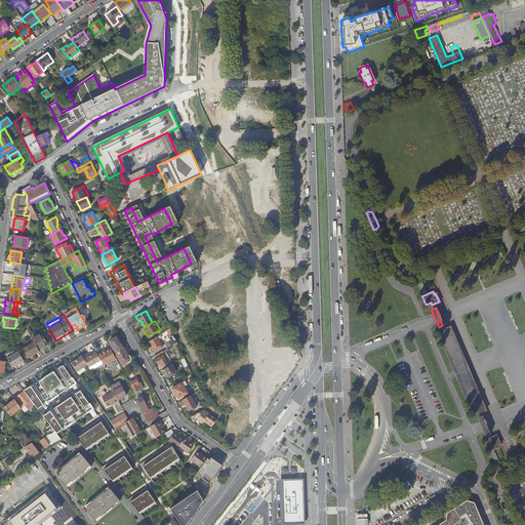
[(477,411),(478,413),(485,410),(450,326),(441,330),(442,332),(438,334),(440,339),(446,355),(468,406),(471,413),(477,411)]
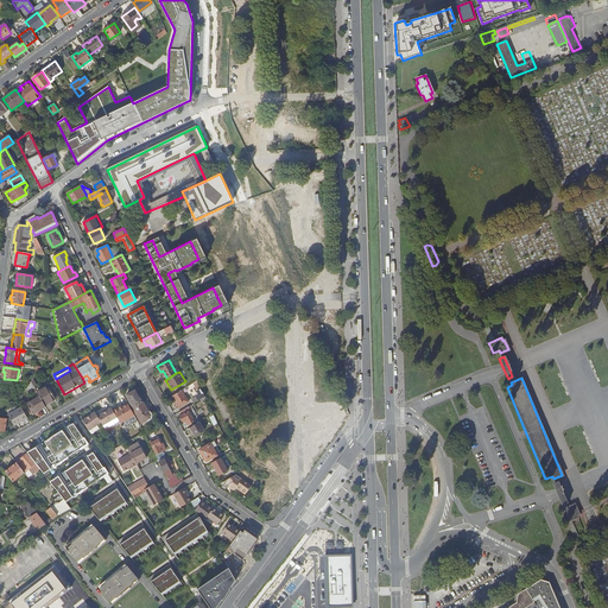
[(197,380),(192,382),(195,387),(198,394),(196,397),(198,400),(204,397),(206,397),(197,380)]
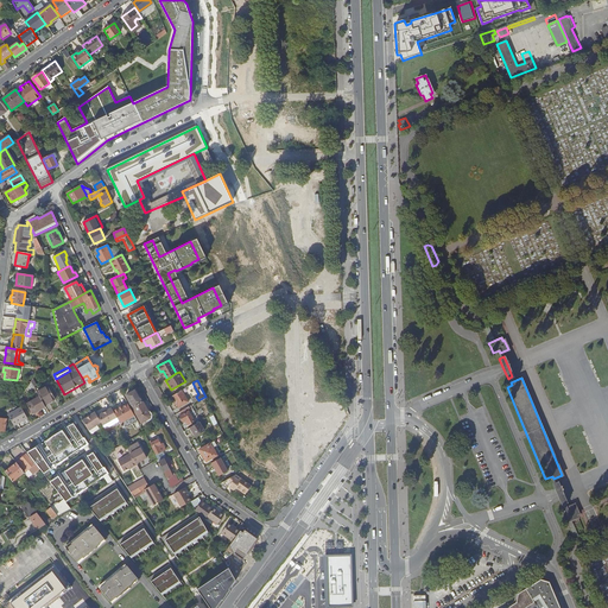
[(48,387),(37,393),(38,397),(44,405),(45,407),(56,401),(48,387)]
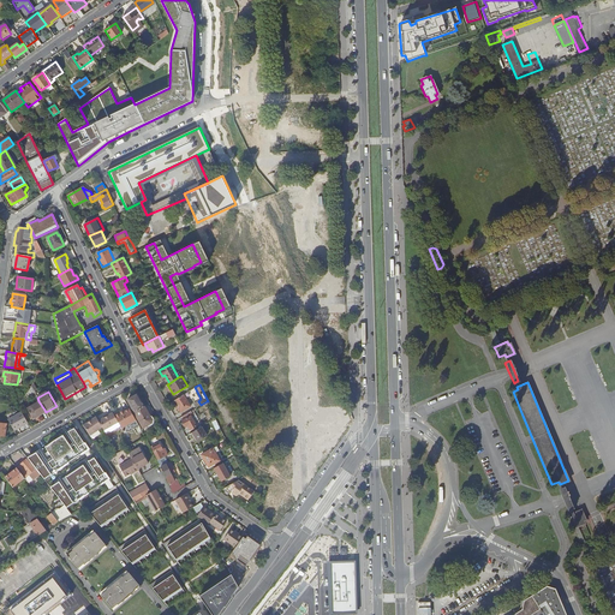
[(143,408),(144,407),(137,394),(127,400),(135,413),(143,408)]
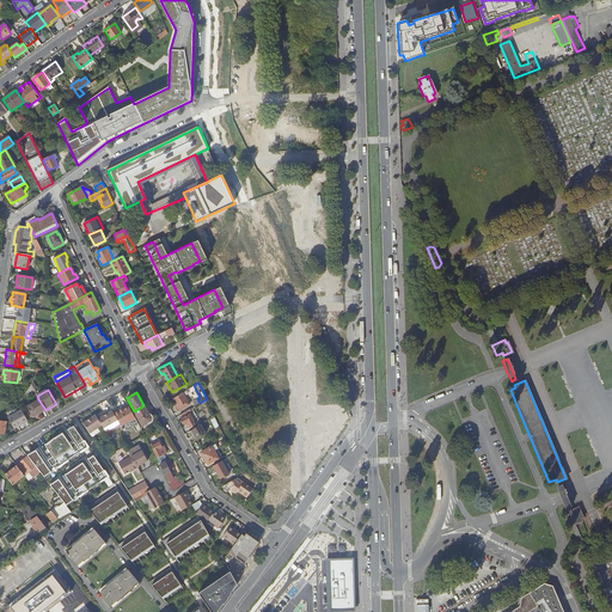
[(183,392),(173,398),(176,403),(175,403),(176,407),(177,405),(181,410),(189,404),(184,395),(183,392)]
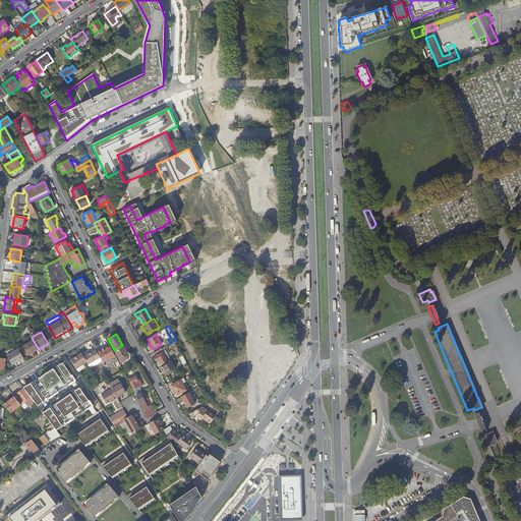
[(38,347),(33,340),(22,346),(27,356),(39,350),(39,349),(38,347)]
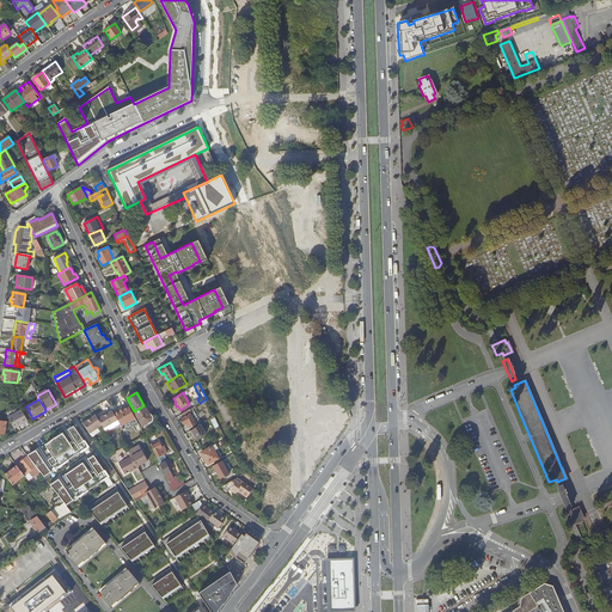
[(200,403),(199,403),(203,411),(209,408),(206,399),(200,403)]
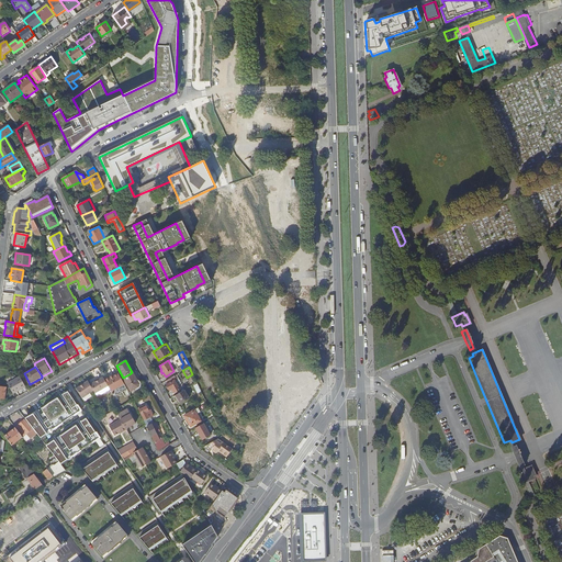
[(124,384),(117,373),(113,375),(110,378),(109,377),(104,379),(108,385),(111,391),(124,384)]
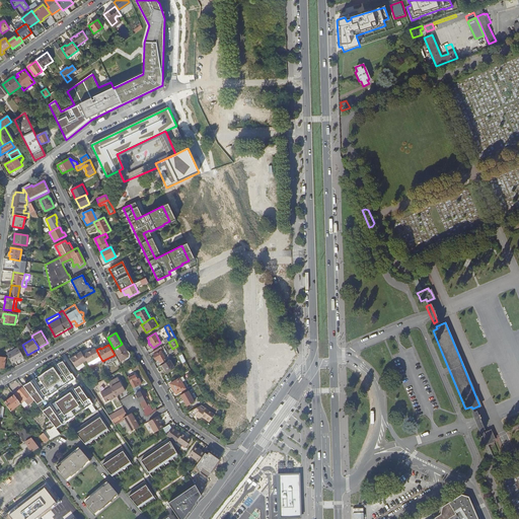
[(121,345),(114,349),(121,362),(129,357),(126,351),(125,352),(121,345)]
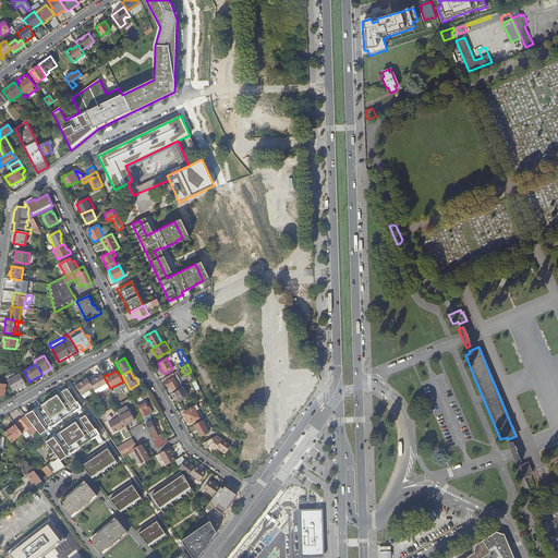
[(173,373),(164,378),(166,383),(165,384),(167,386),(168,386),(169,387),(171,386),(173,390),(179,386),(178,385),(179,384),(178,381),(177,383),(173,377),(176,376),(173,373)]
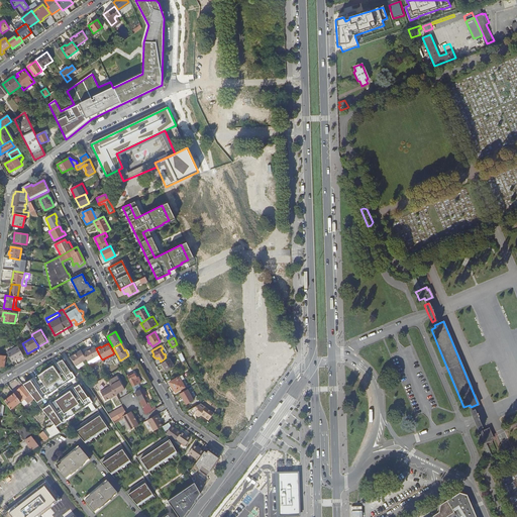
[(6,353),(11,363),(23,355),(18,346),(6,353)]
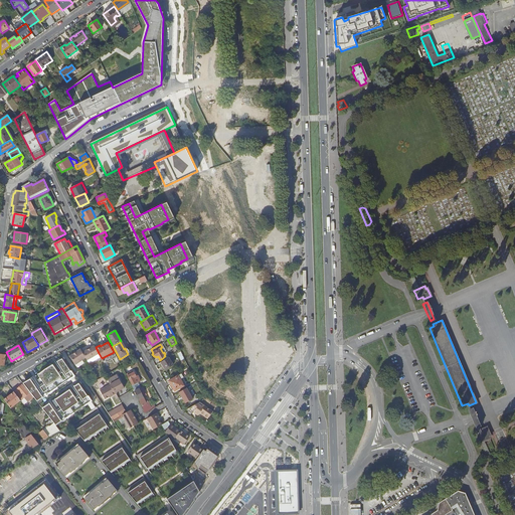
[(94,345),(81,351),(87,360),(99,353),(96,347),(94,345)]
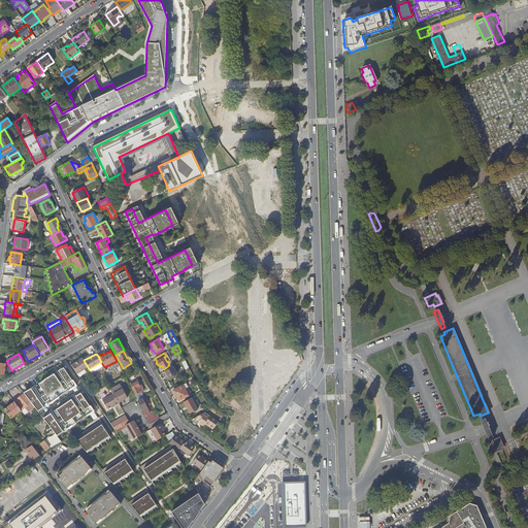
[(84,360),(81,357),(71,364),(77,374),(88,367),(84,360)]
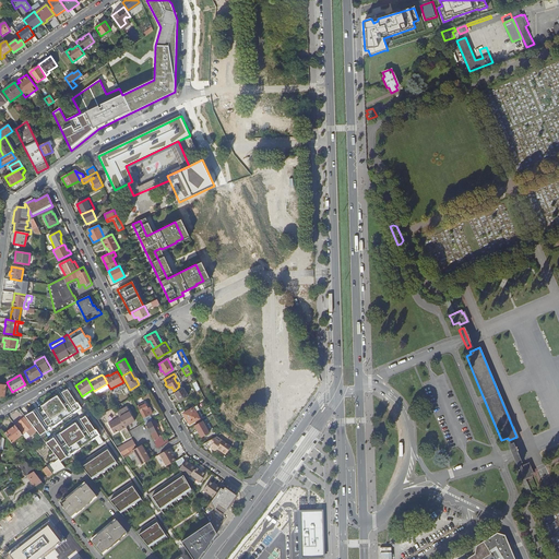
[(182,388),(175,393),(179,401),(188,395),(182,388)]
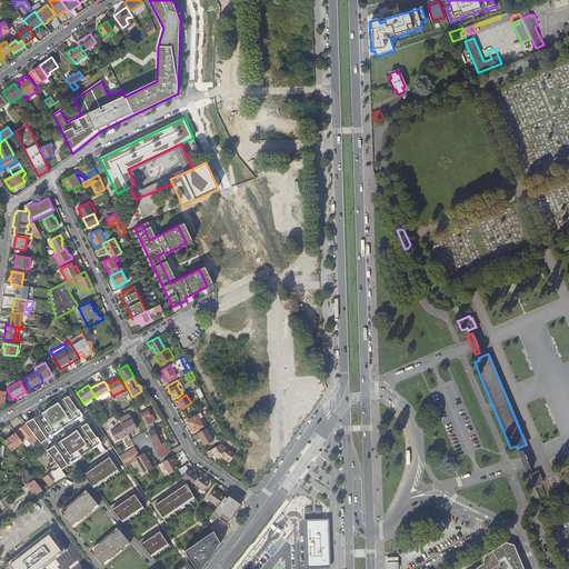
[(81,416),(69,397),(62,399),(70,410),(66,413),(59,402),(50,408),(42,413),(49,425),(45,428),(48,432),(46,433),(36,418),(25,423),(28,427),(37,439),(40,443),(81,416)]
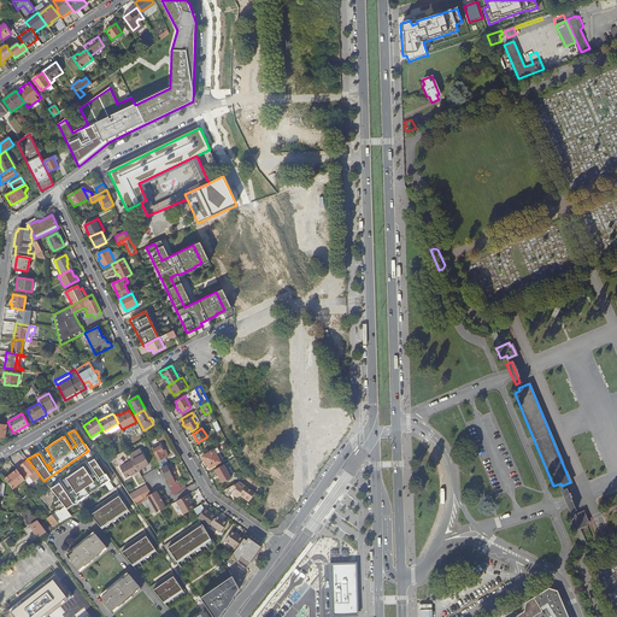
[(156,447),(152,450),(154,454),(159,464),(160,466),(162,469),(166,465),(168,464),(165,459),(168,457),(165,451),(163,452),(160,446),(156,448),(156,447)]
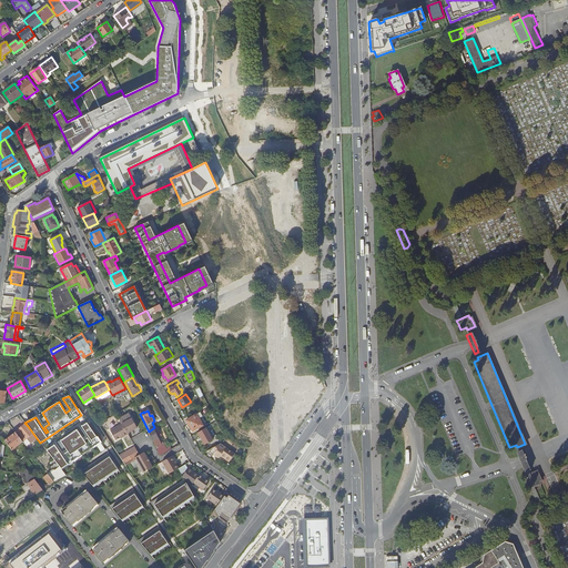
[(196,414),(186,421),(192,429),(198,427),(199,428),(203,425),(196,414)]
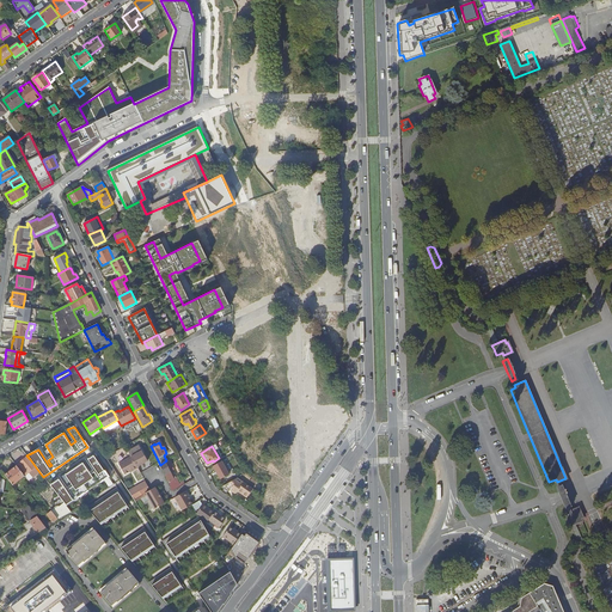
[(141,451),(132,457),(136,465),(140,463),(141,465),(147,460),(141,451)]
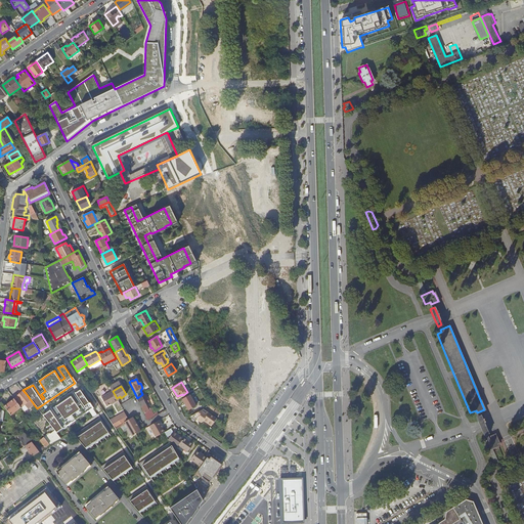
[(55,432),(56,433),(92,408),(80,390),(75,393),(82,403),(78,406),(71,396),(56,406),(62,417),(58,420),(61,424),(60,425),(50,409),(43,415),(55,432)]
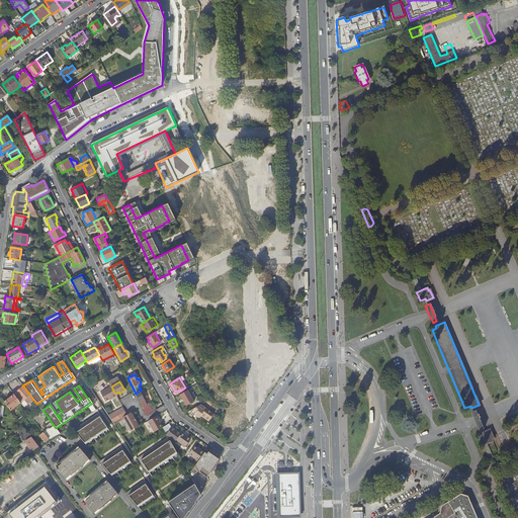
[(115,394),(111,386),(100,393),(105,402),(111,398),(112,399),(116,396),(115,394)]
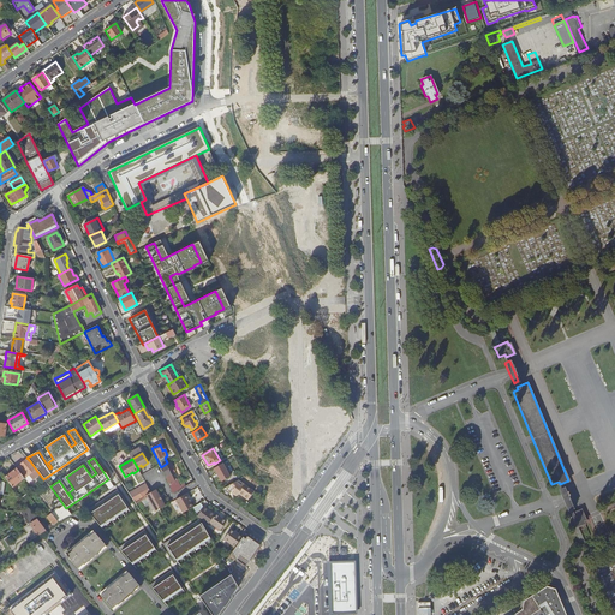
[(27,460),(17,469),(24,478),(29,475),(31,477),(33,479),(40,475),(30,461),(29,463),(27,460)]
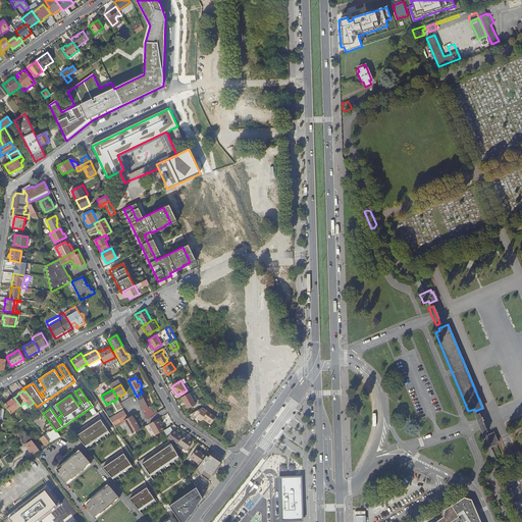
[(153,416),(154,415),(150,408),(148,409),(145,403),(148,401),(144,392),(143,393),(142,393),(141,394),(137,397),(139,401),(143,411),(148,419),(151,417),(153,416)]
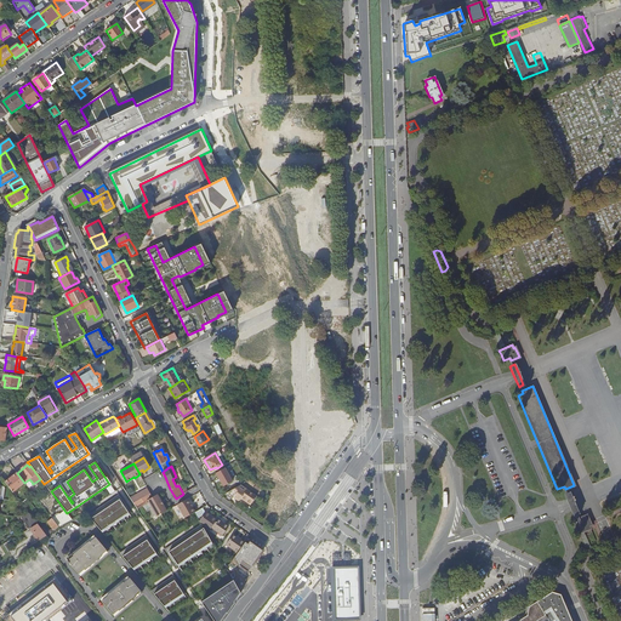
[(226,467),(215,473),(222,488),(233,480),(226,467)]
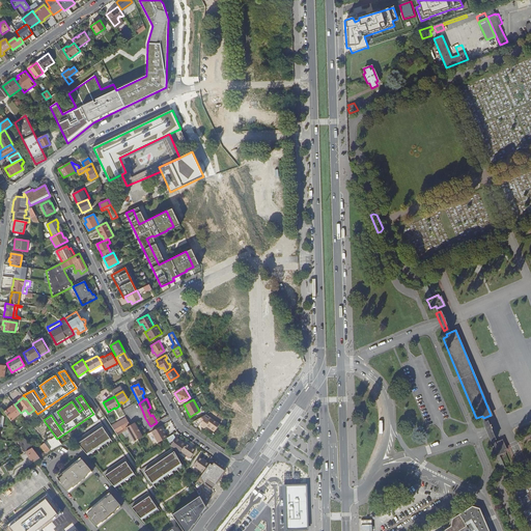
[(21,413),(15,404),(9,409),(16,417),(21,413)]
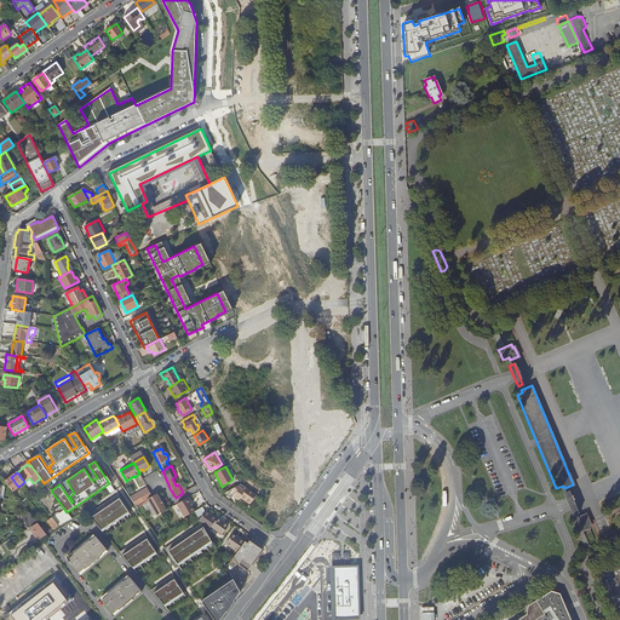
[(18,487),(11,477),(5,482),(12,492),(18,487)]
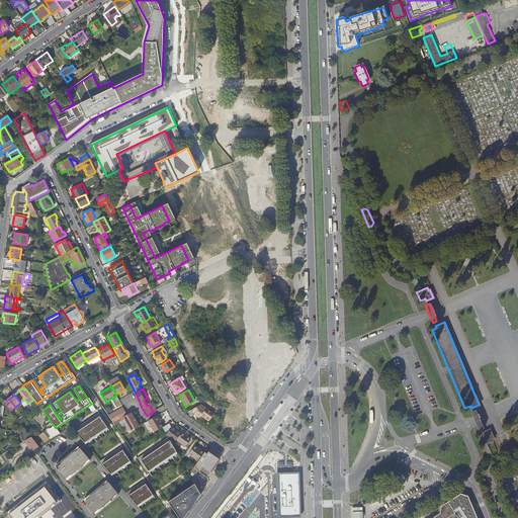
[(280,403),(273,412),(276,414),(282,405),(280,403)]
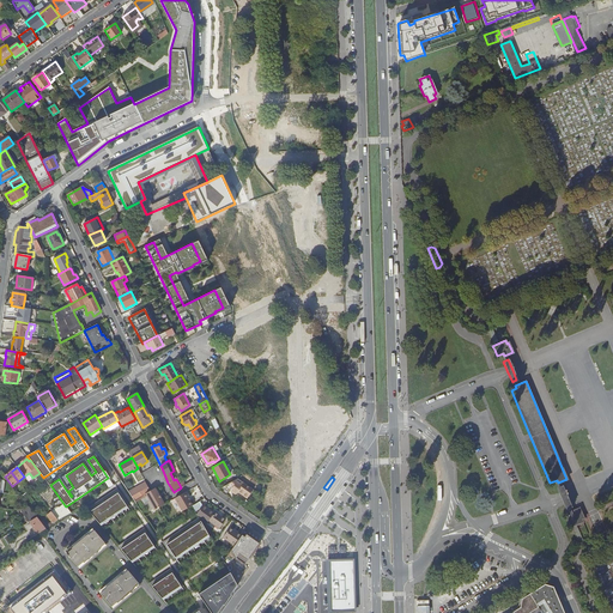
[(248,498),(254,490),(248,486),(237,479),(230,483),(222,487),(229,492),(232,489),(234,489),(232,492),(236,495),(238,492),(248,498)]
